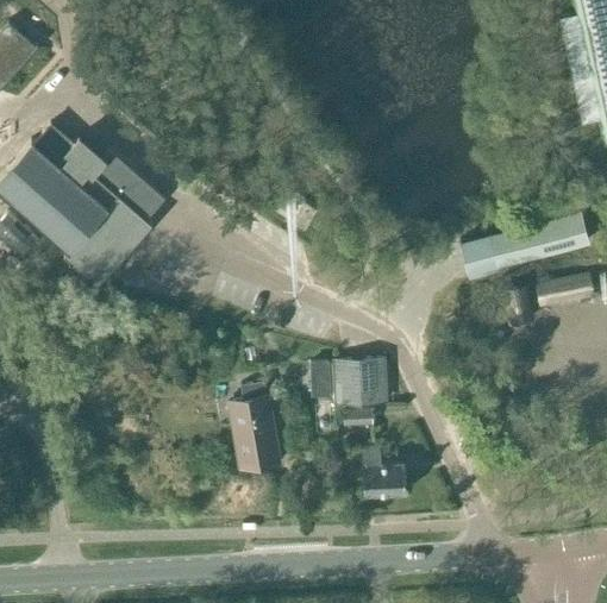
[(606,0),(581,0),(584,14),(561,19),(583,126),(606,120),(606,0)]
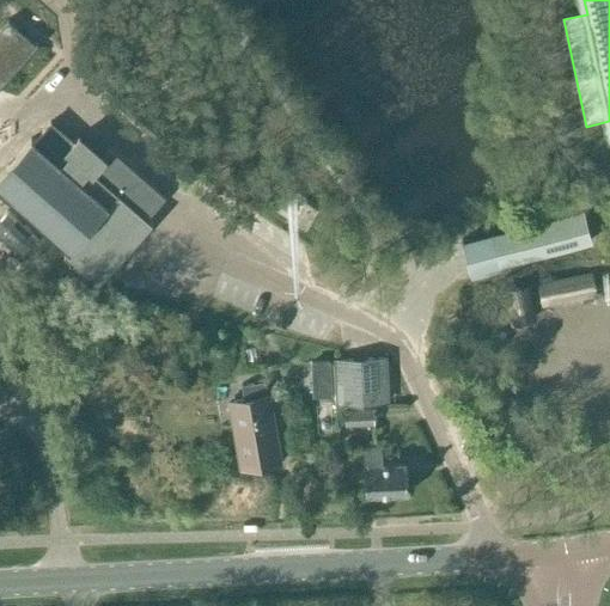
[(10,25),(0,35),(0,85),(2,83),(6,86),(37,50),(10,25)]
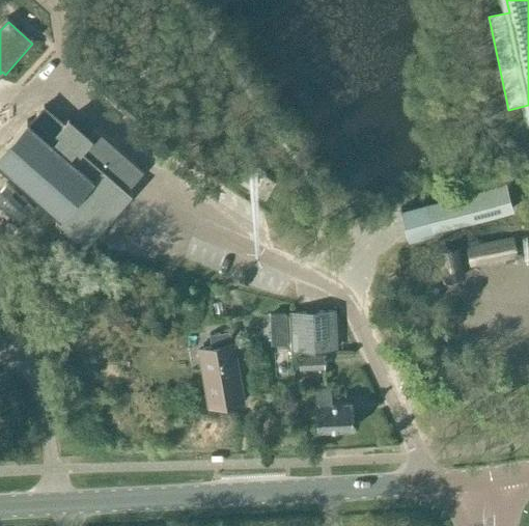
[(29,127),(28,126),(0,157),(0,165),(61,218),(56,224),(85,250),(132,196),(127,192),(143,173),(96,133),(90,141),(68,122),(64,129),(45,111),(30,128),(29,126),(29,127)]
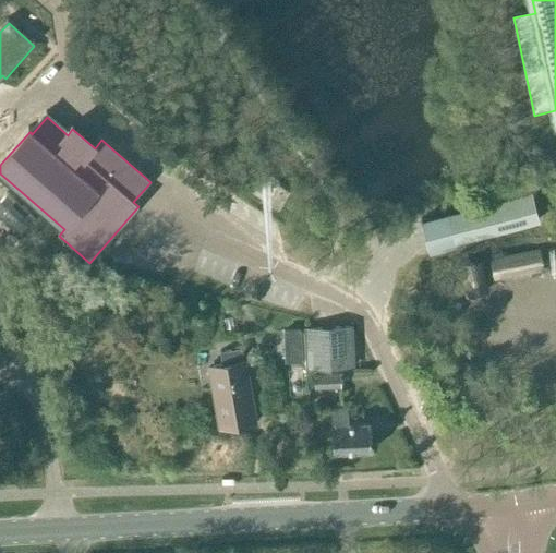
[(457,251),(456,247),(540,225),(532,195),(447,217),(422,223),(431,257),(457,251)]
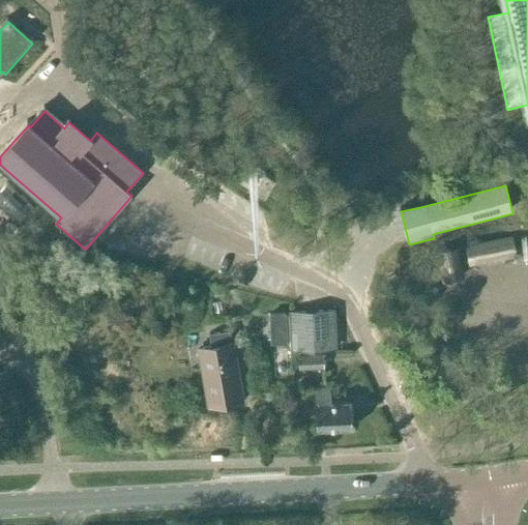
[(0,206),(20,224),(32,209),(7,187),(0,196),(0,206)]
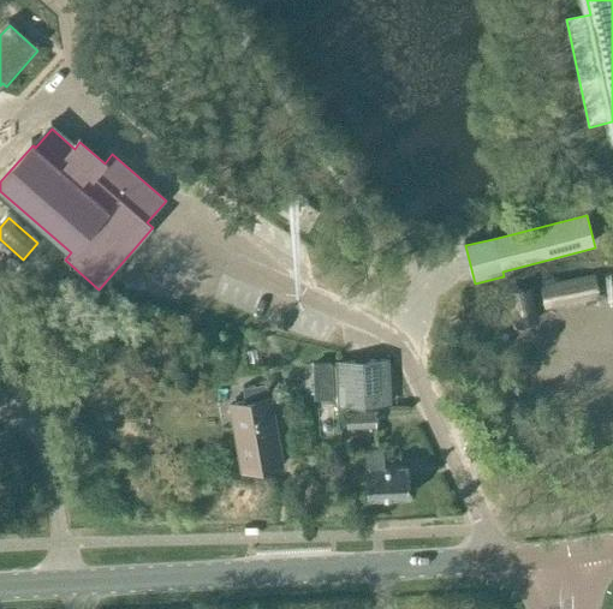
[(546,314),(600,303),(595,279),(541,290),(546,314)]
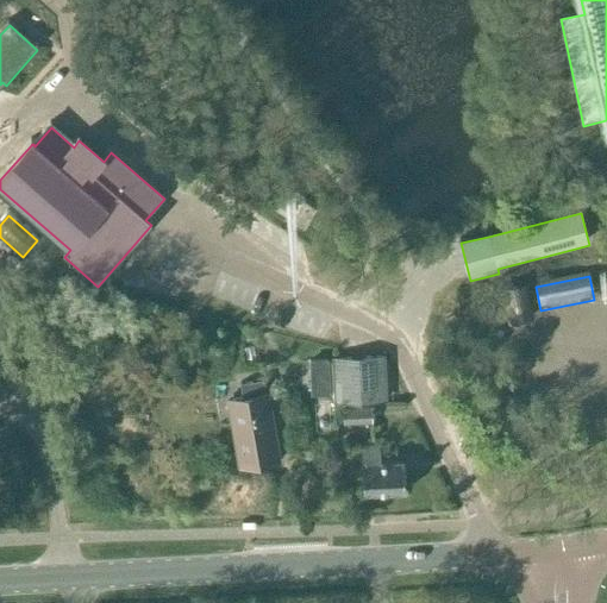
[(509,330),(533,325),(526,290),(502,295),(509,330)]
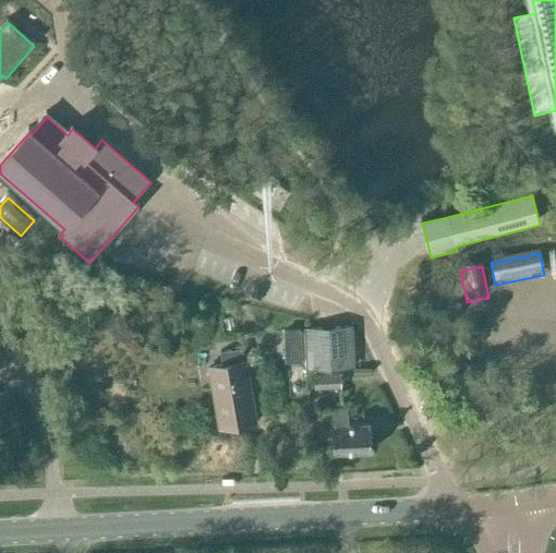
[(309,373),(354,371),(352,332),(306,334),(309,373)]
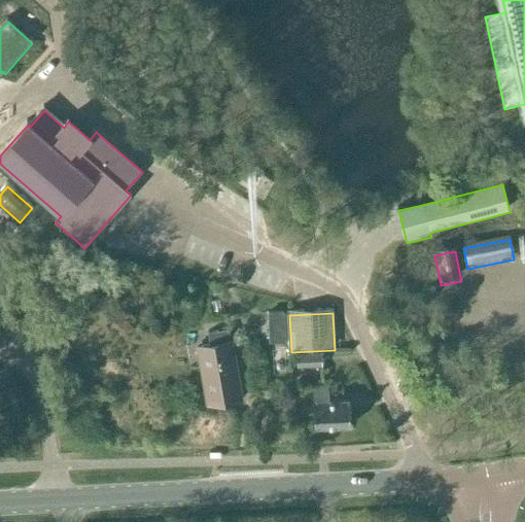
[(285,316),(270,316),(272,347),(286,346),(286,344),(285,318),(285,316)]
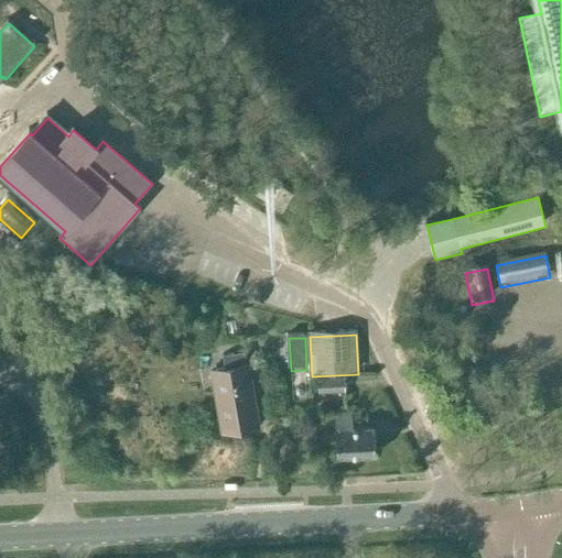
[(224,438),(259,431),(245,356),(225,359),(227,373),(213,375),(224,438)]
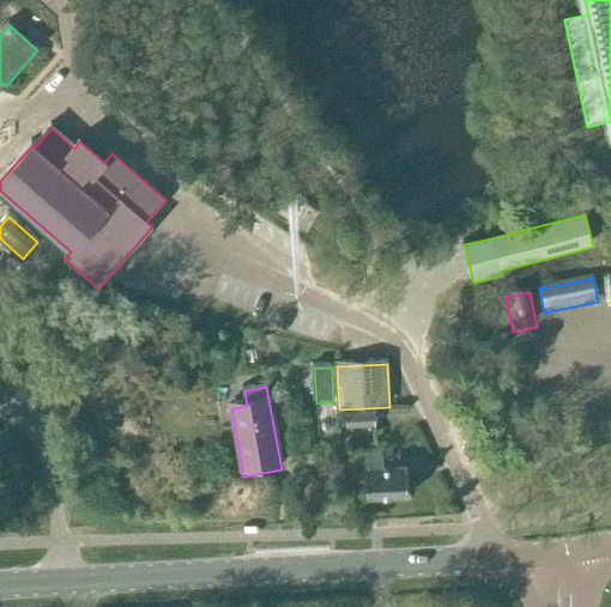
[(375,413),(346,416),(348,433),(376,431),(375,413)]
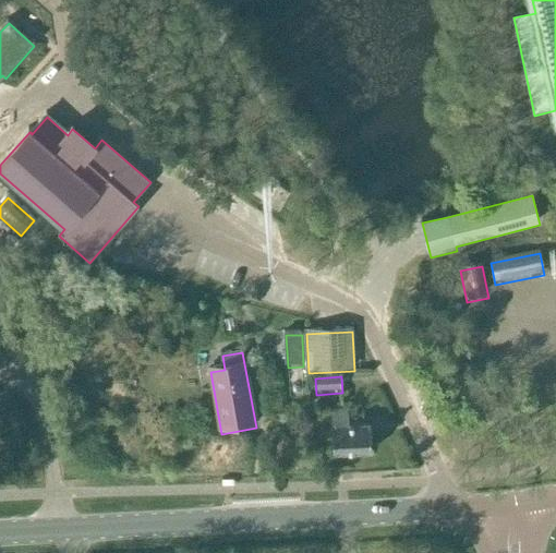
[(334,457),(372,455),(371,428),(349,429),(348,412),(331,413),(334,457)]
